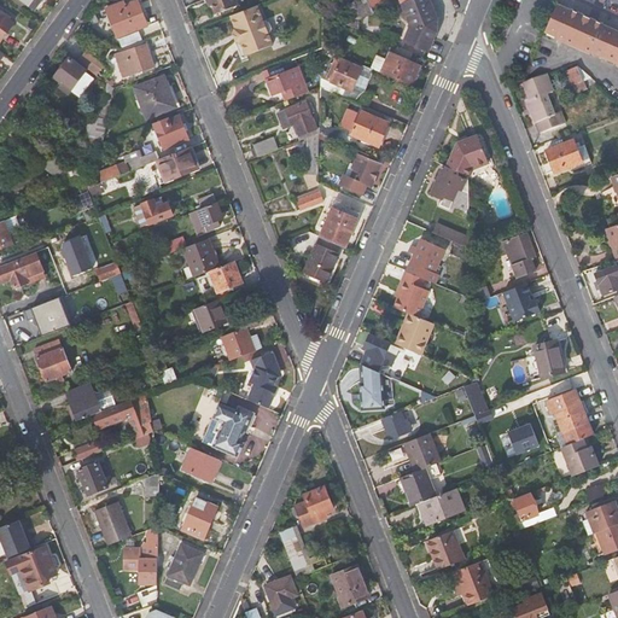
[(117,38),(147,24),(138,0),(124,6),(123,1),(106,10),(117,38)]
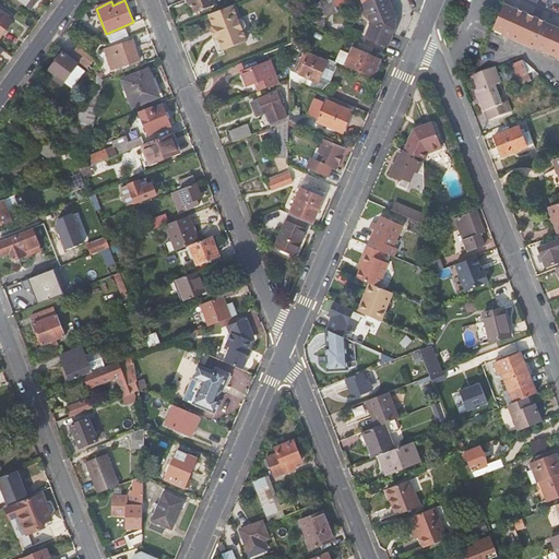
[(187,0),(188,0),(189,0),(191,0),(197,12),(215,6),(213,0),(187,0)]
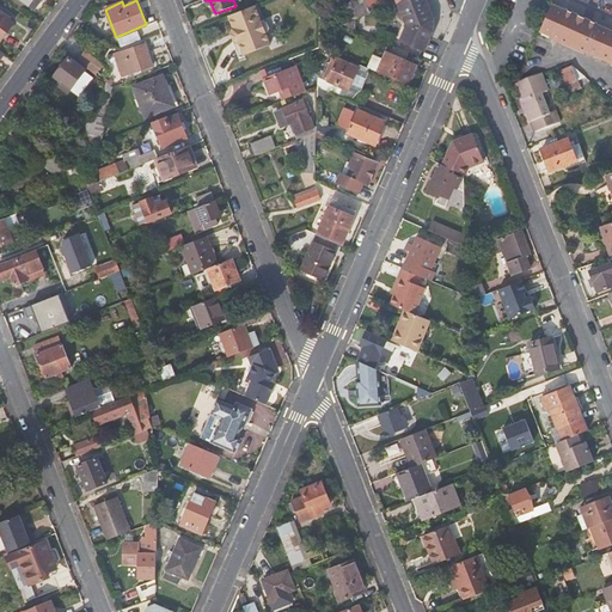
[(357,0),(350,2),(354,11),(357,19),(398,4),(407,0),(357,0)]
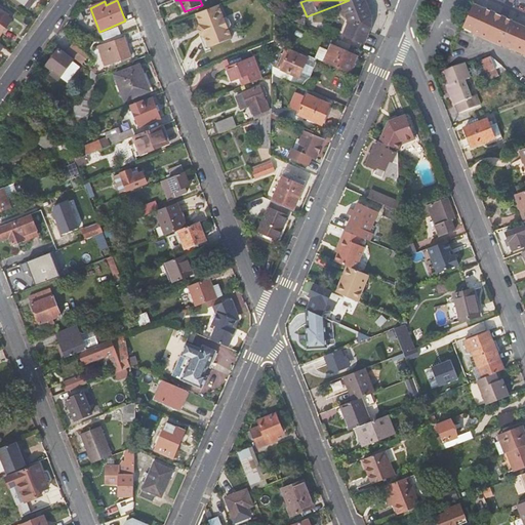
[(373,23),(364,0),(349,0),(341,3),(350,23),(345,35),(363,43),(373,23)]
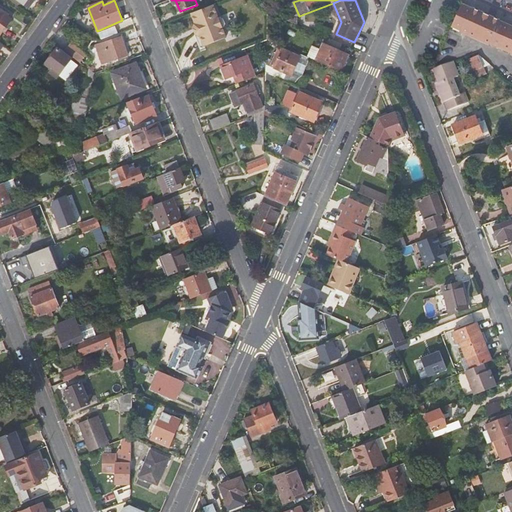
[(296,9),(293,2),(293,1),(288,3),(291,11),(296,9)]
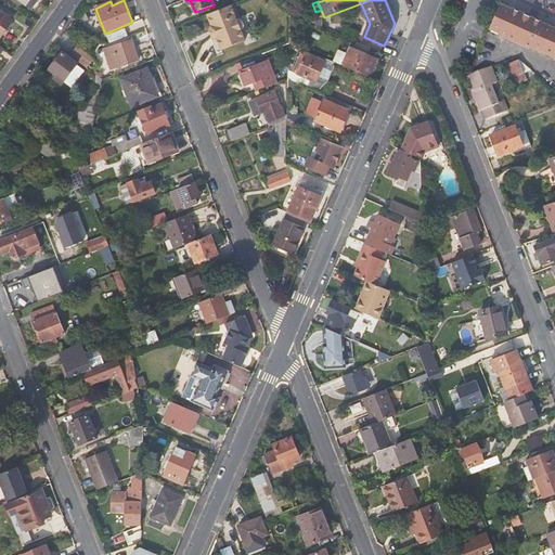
[(242,20),(237,18),(236,18),(231,5),(207,15),(211,27),(210,27),(209,30),(211,37),(216,39),(217,38),(221,50),(245,41),(241,30),(243,30),(244,26),(242,20)]
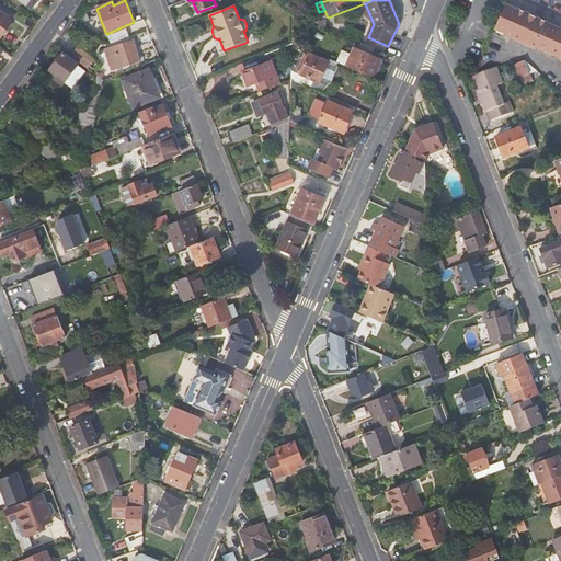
[(494,29),(548,53),(559,29),(547,23),(547,22),(517,9),(517,11),(505,6),(494,29)]
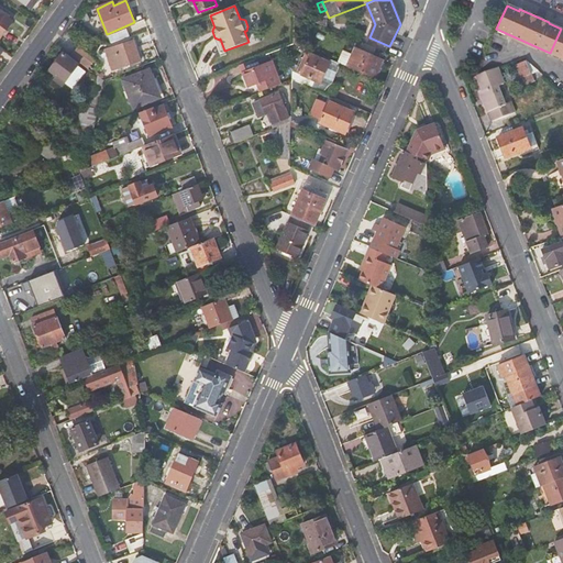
[(0,11),(1,11),(0,10),(0,39),(11,24),(0,15),(0,11)]
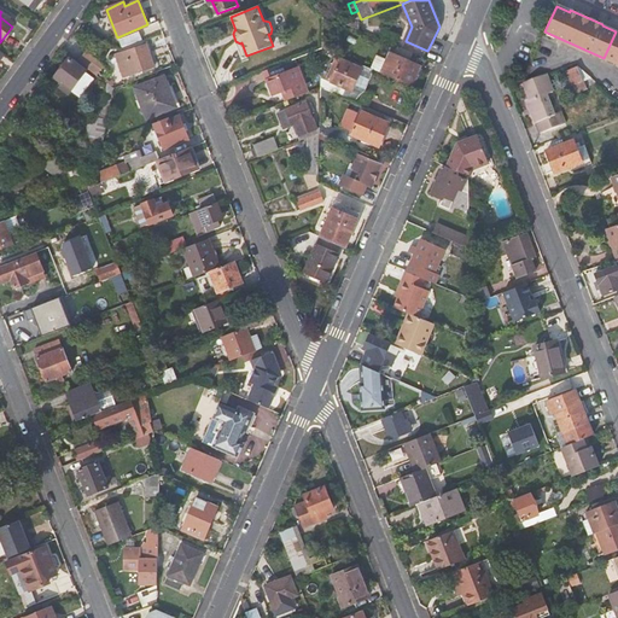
[(99,22),(95,13),(88,17),(92,24),(99,22)]
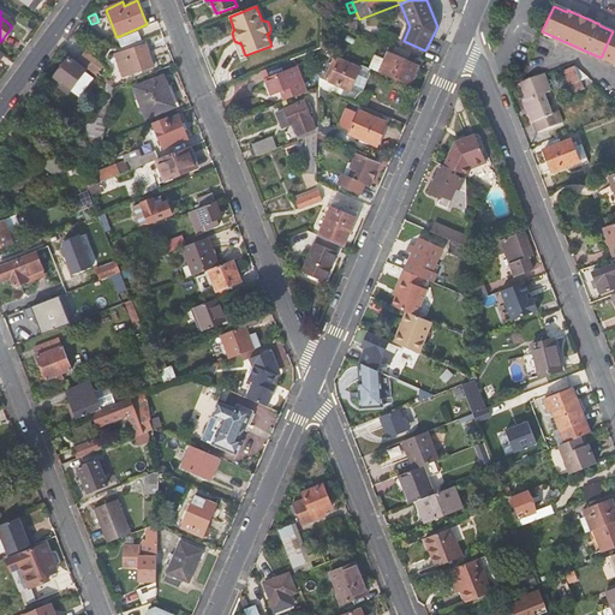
[(330,41),(330,18),(322,15),(321,36),(321,48),(334,54),(334,41),(330,41)]
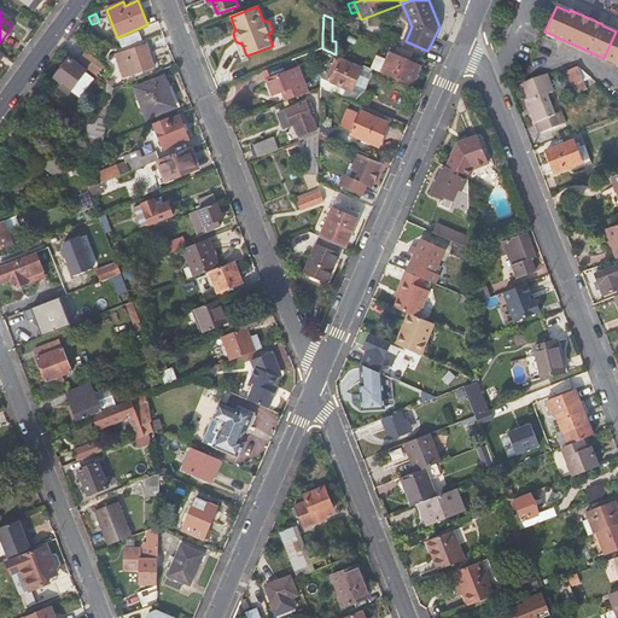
[(383,29),(379,38),(394,45),(395,45),(398,35),(383,29)]
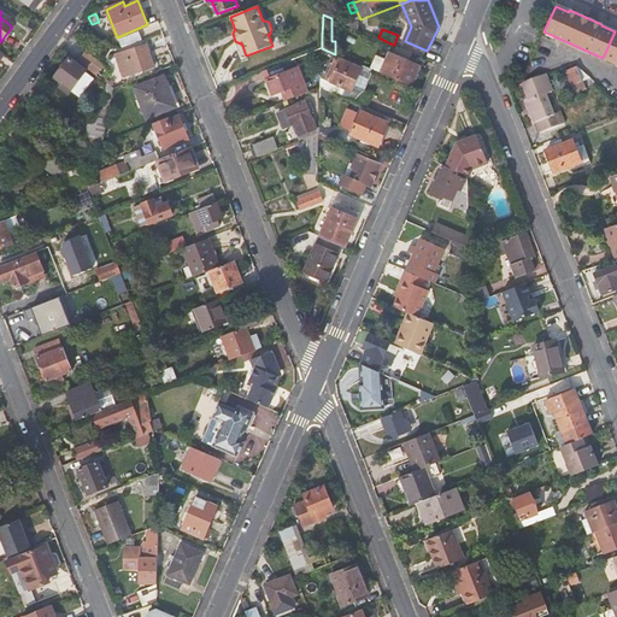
[(118,40),(122,48),(142,40),(140,31),(118,40)]
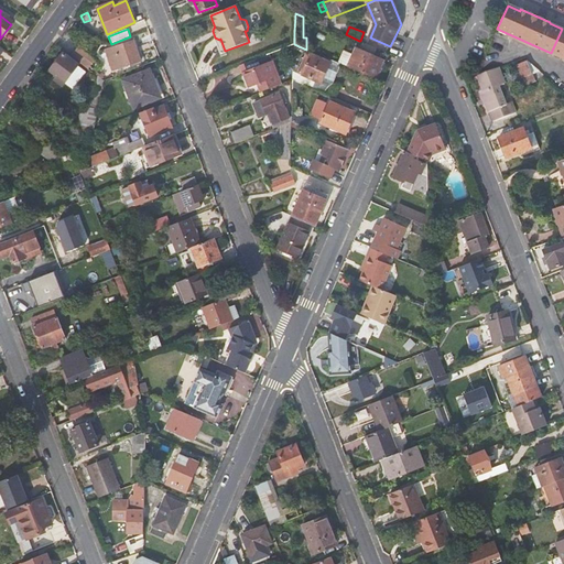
[(551,53),(563,57),(563,30),(562,29),(551,53)]
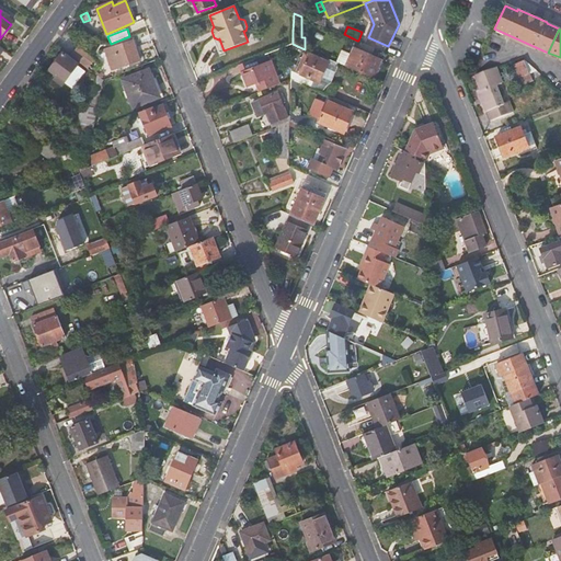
[(224,50),(219,38),(218,39),(214,37),(213,38),(220,57),(225,55),(224,50)]
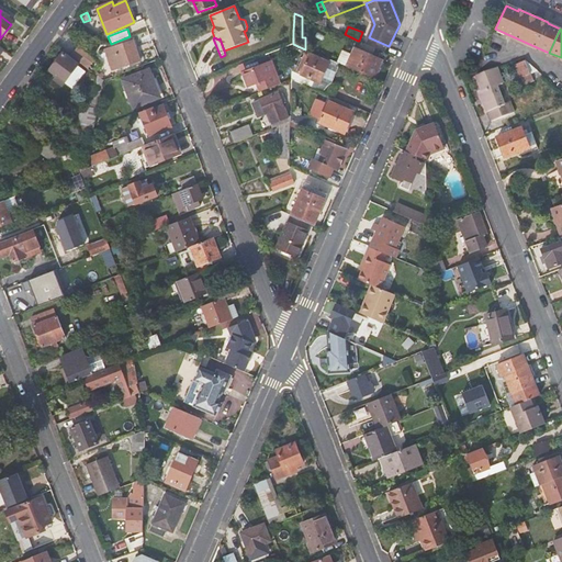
[(116,56),(121,68),(141,60),(133,38),(112,47),(116,56)]
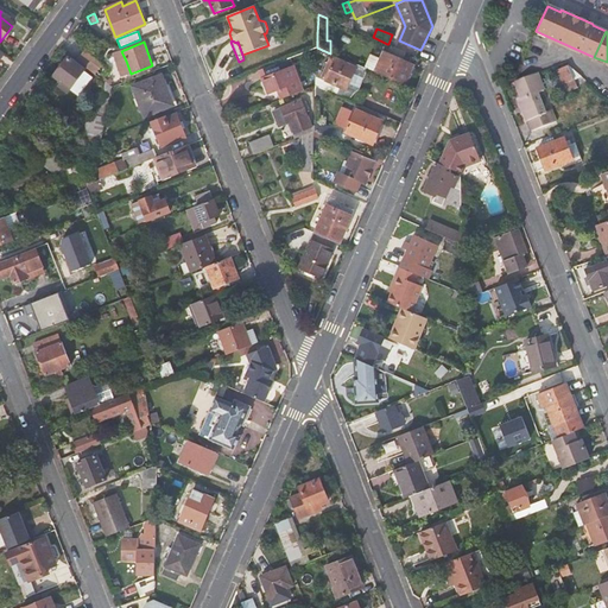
[(403,62),(406,51),(388,44),(387,44),(374,73),(394,81),(394,80),(405,84),(413,67),(403,62)]
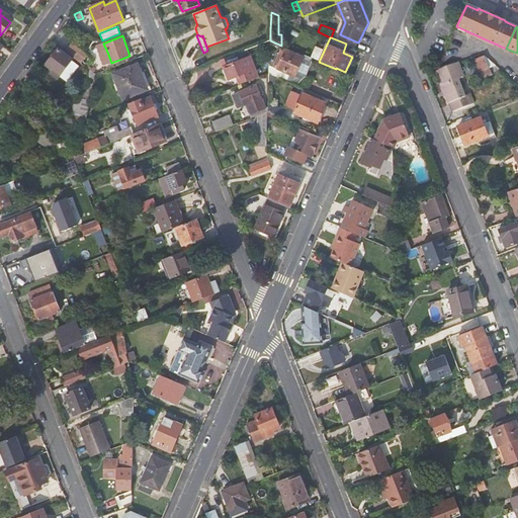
[(72,60),(74,58),(60,47),(47,65),(53,69),(50,74),(58,80),(60,77),(72,60)]
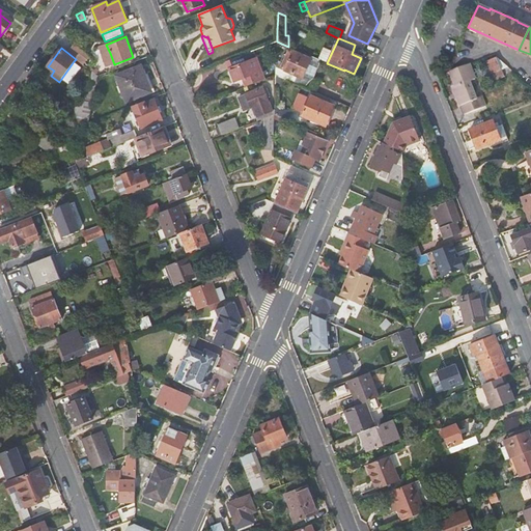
[(329,60),(331,49),(324,48),(320,58),(329,60)]
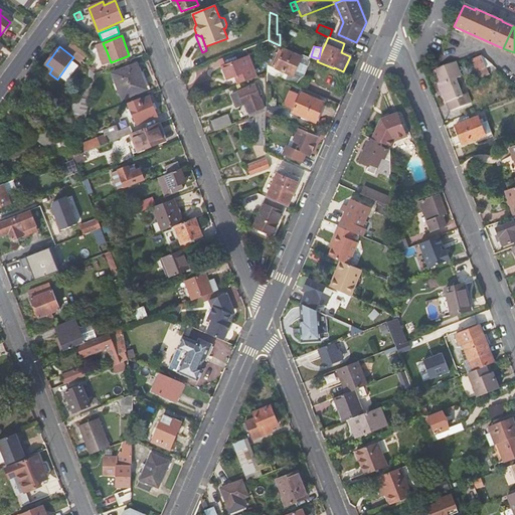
[(80,48),(73,57),(81,62),(88,54),(80,48)]
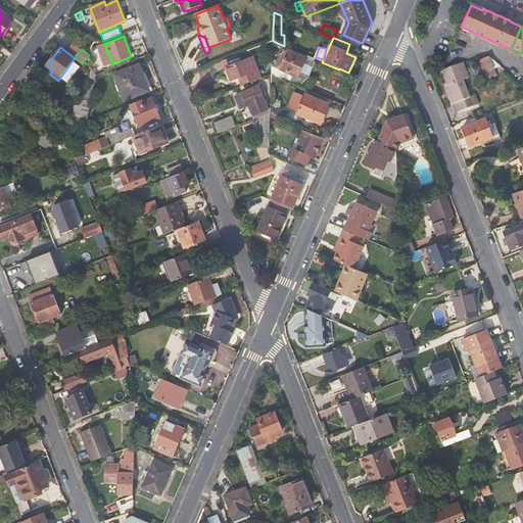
[(260,77),(250,49),(238,54),(224,59),(232,80),(241,77),(243,84),(260,77)]
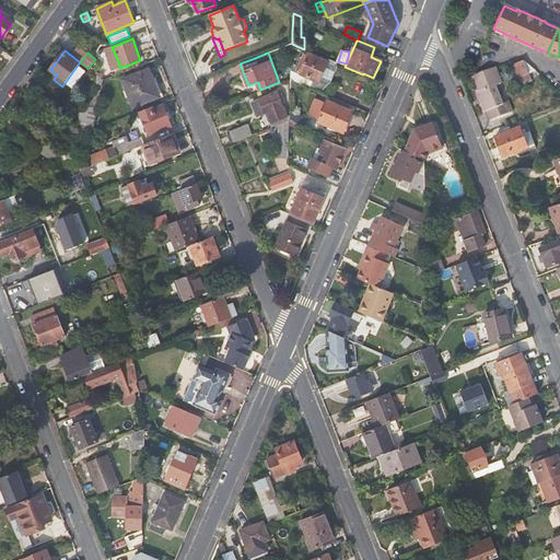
[(295,73),(292,80),(301,84),(311,89),(314,81),(319,83),(328,61),(308,53),(299,74),(295,73)]
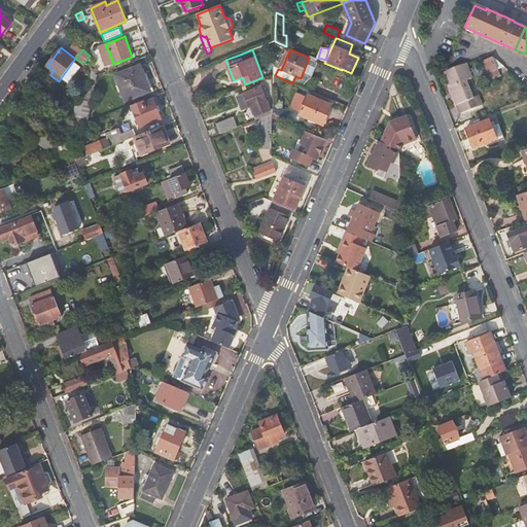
[(113,64),(109,53),(102,59),(94,62),(96,68),(98,70),(100,74),(105,72),(104,69),(113,64)]
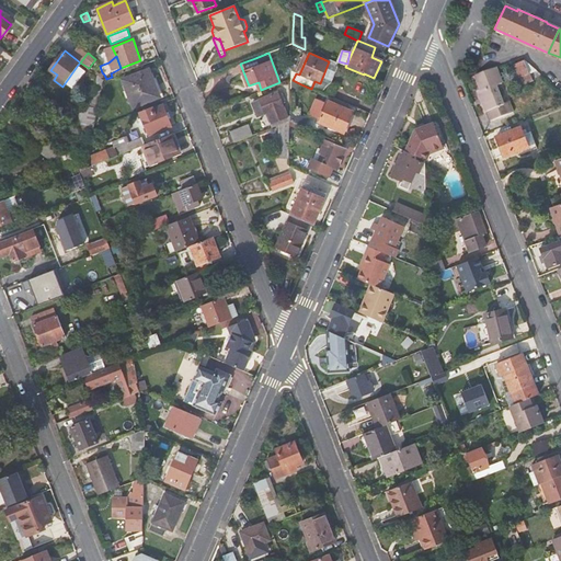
[(521,82),(540,75),(539,73),(524,60),(513,65),(521,82)]
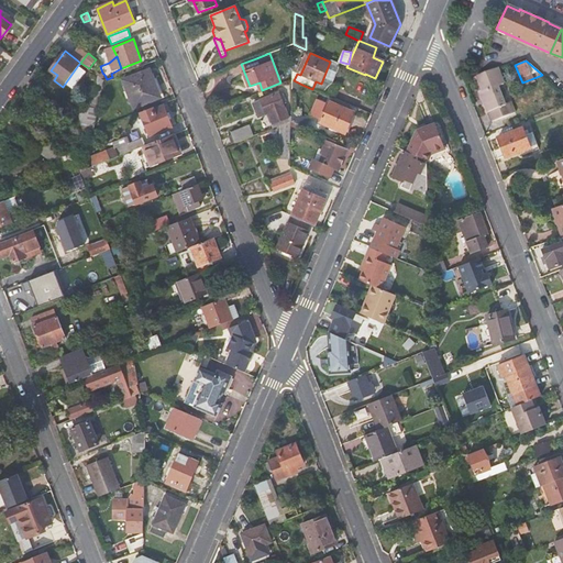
[(78,65),(65,84),(73,89),(86,72),(78,65)]
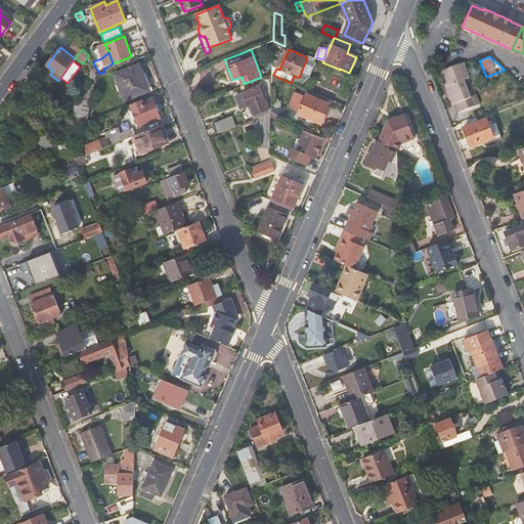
[(468,77),(463,62),(443,70),(448,85),(446,86),(454,105),(455,105),(459,114),(473,108),(470,100),(471,99),(463,79),(468,77)]
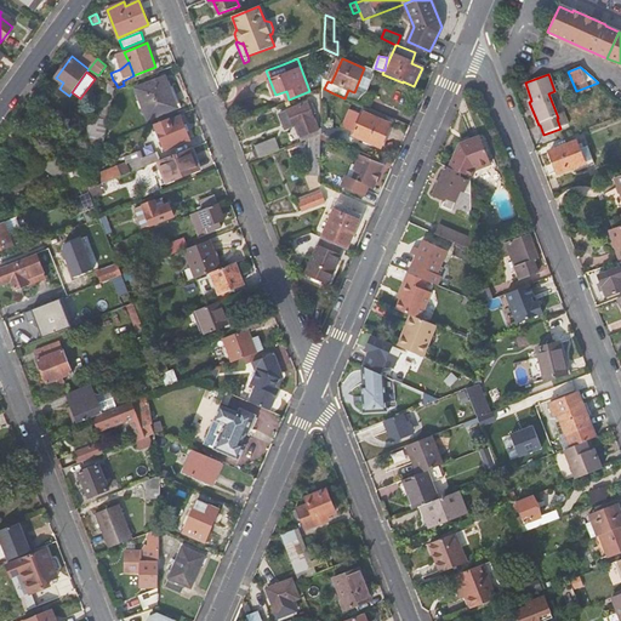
[(148,119),(178,107),(166,75),(135,87),(148,119)]
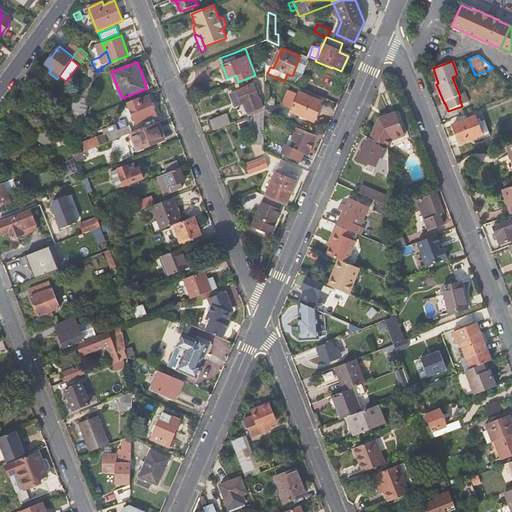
[(266,72),(265,81),(273,84),(275,77),(267,73),(266,72)]
